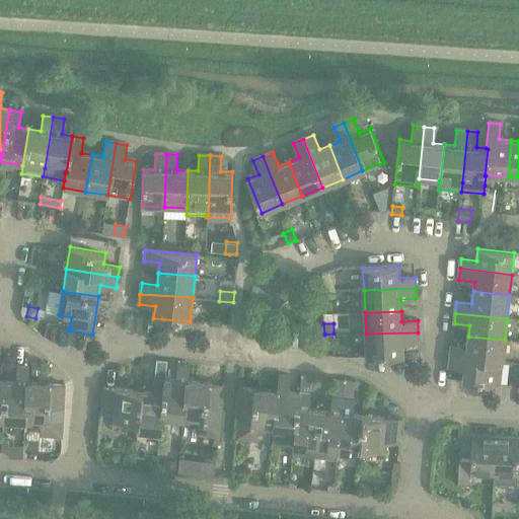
[(367,357),(375,356),(403,355),(402,343),(419,343),(418,332),(366,334),(367,357)]
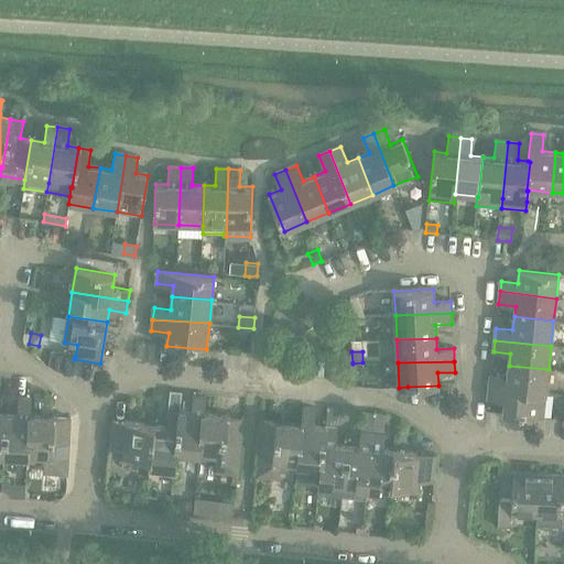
[(490,376),(489,387),(546,393),(549,369),(509,366),(508,377),(490,376)]
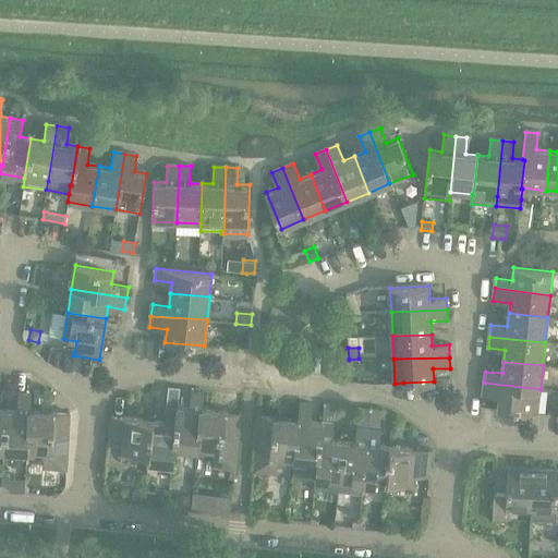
[(499,397),(498,409),(537,413),(541,389),(484,383),(483,395),(499,397)]
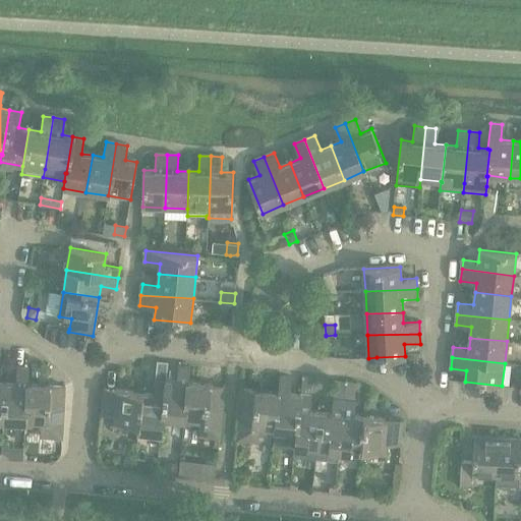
[(142,393),(138,429),(161,431),(162,431),(163,422),(161,422),(166,381),(168,364),(168,362),(156,360),(156,363),(156,364),(155,380),(154,387),(153,394),(142,393)]
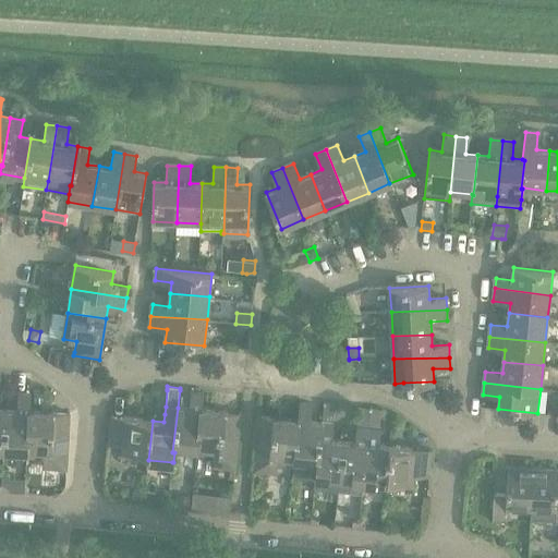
[(172,452),(174,452),(196,455),(202,410),(203,392),(191,391),(190,409),(178,408),(172,452)]
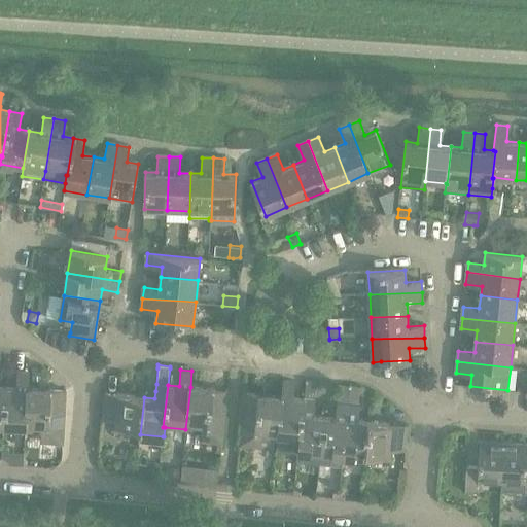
[(4,424),(2,424),(2,430),(26,431),(28,389),(29,372),(18,372),(16,388),(6,388),(4,424)]
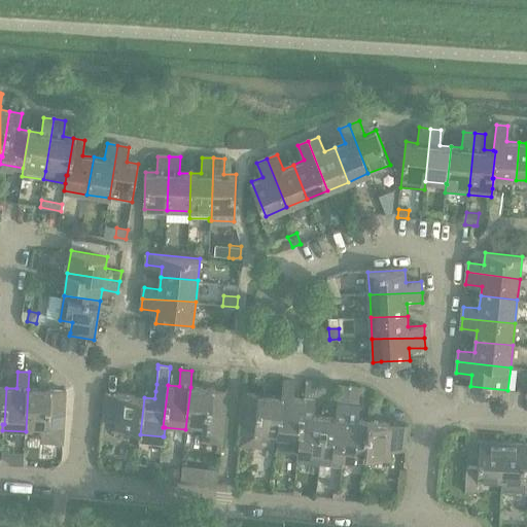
[(282,397),(278,440),(277,450),(297,451),(299,451),(305,399),(292,398),(294,382),(283,381),(282,397)]
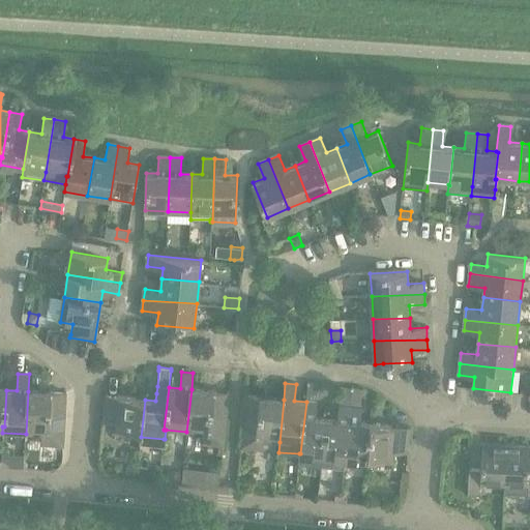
[(299,453),(298,463),(300,464),(322,466),(323,457),(327,419),(315,418),(317,403),(318,384),(307,383),(306,402),(300,453),(299,453)]
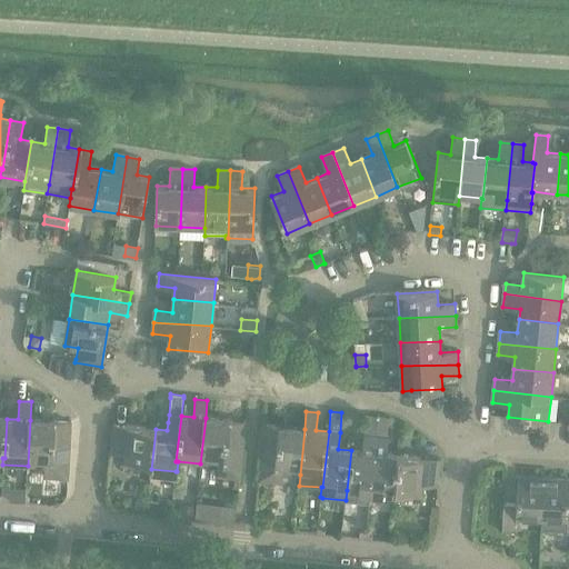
[(366,418),(365,433),(377,435),(379,417),(379,416),(367,413),(366,418)]
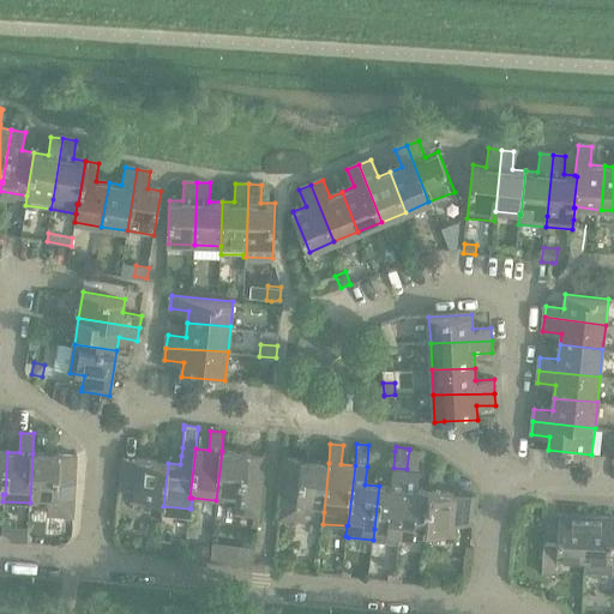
[(222,451),(216,500),(235,503),(234,513),(259,516),(265,456),(222,451)]
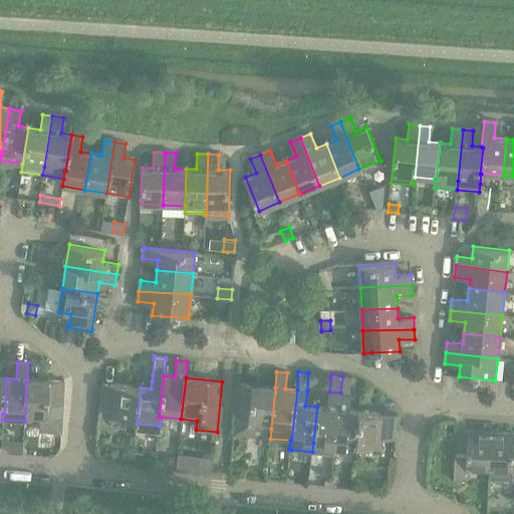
[(27,379),(25,421),(40,422),(39,431),(61,433),(64,381),(27,379)]
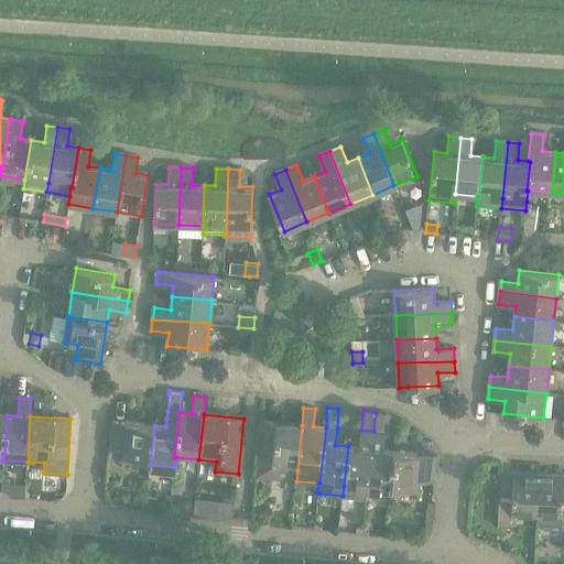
[(260,445),(256,477),(279,479),(280,468),(297,470),(302,425),(262,421),(260,445)]
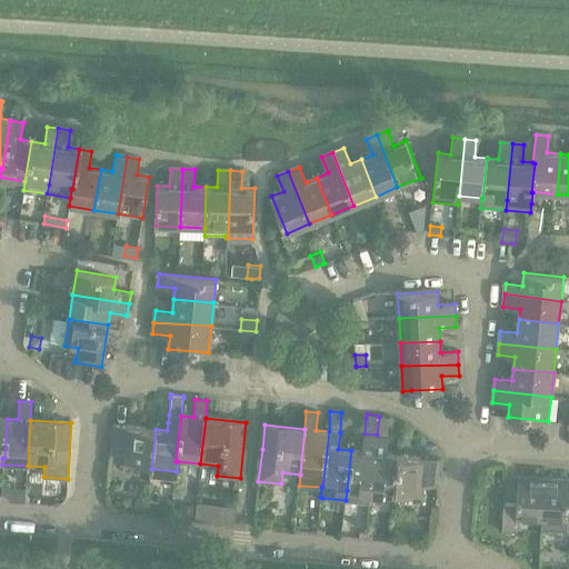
[(115,426),(111,451),(126,452),(125,466),(151,469),(156,429),(115,426)]
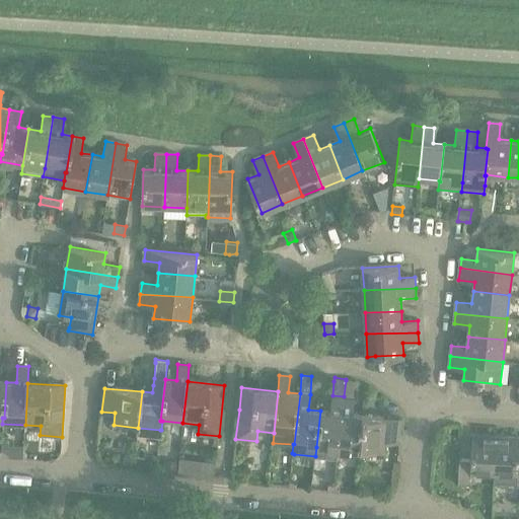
[(316,447),(315,456),(337,458),(338,449),(344,396),(332,395),(330,413),(320,411),(316,447)]
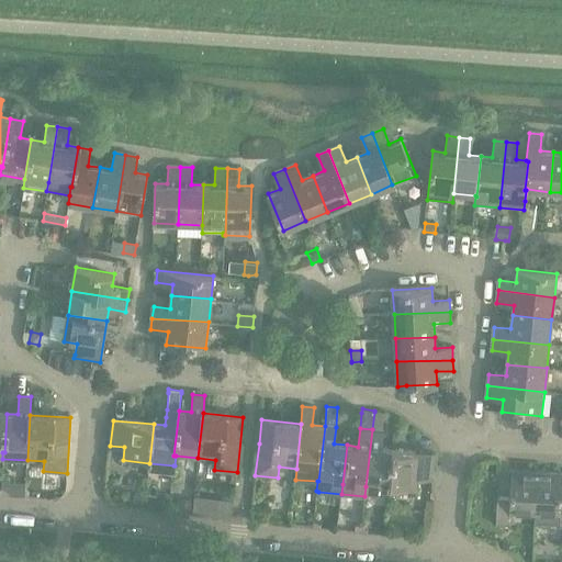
[(372,429),(366,486),(367,486),(385,489),(390,490),(394,452),(394,450),(385,449),(381,448),(383,430),(372,429)]
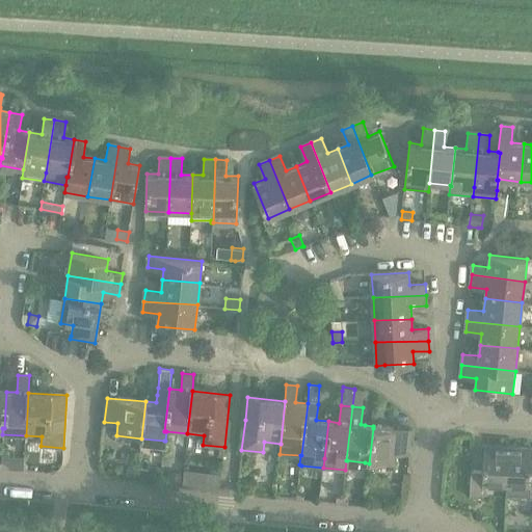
[(373,426),(369,463),(395,466),(396,453),(409,454),(413,430),(399,428),(373,426)]
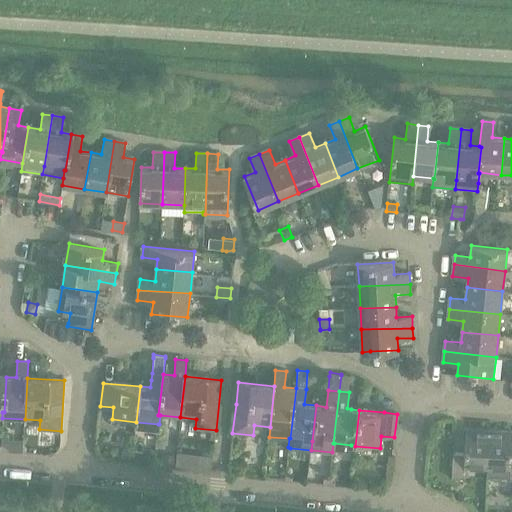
[(464,469),(488,470),(490,430),(466,429),(464,454),(453,453),(452,478),(463,479),(464,469)]
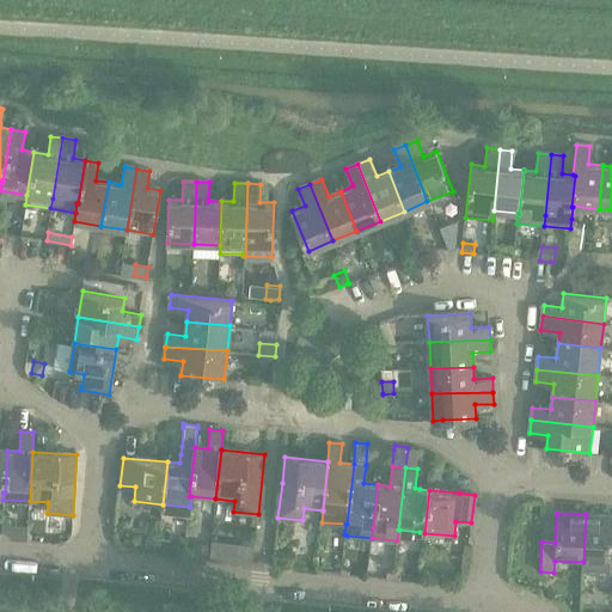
[(611,515),(586,514),(583,562),(610,563),(610,575),(611,575),(611,544),(611,545),(611,522),(611,515)]
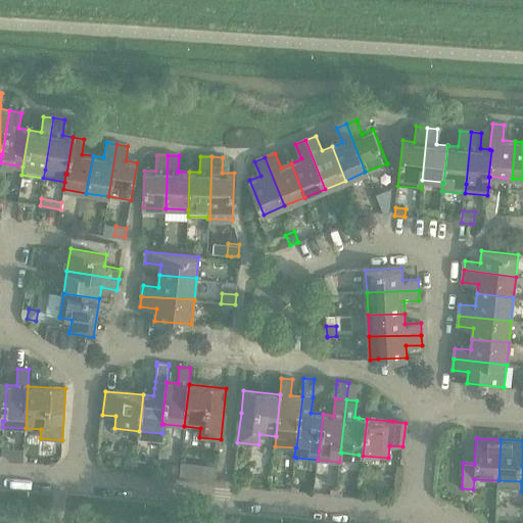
[(2,444),(2,455),(8,455),(8,461),(13,461),(24,461),(24,452),(24,448),(9,448),(9,444),(2,444)]
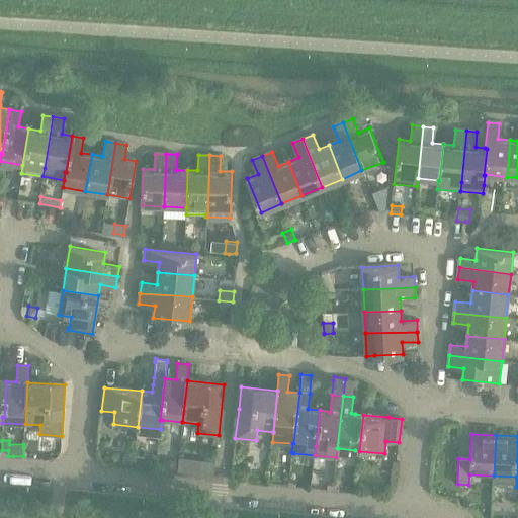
[(135,457),(134,469),(148,470),(149,458),(135,457)]
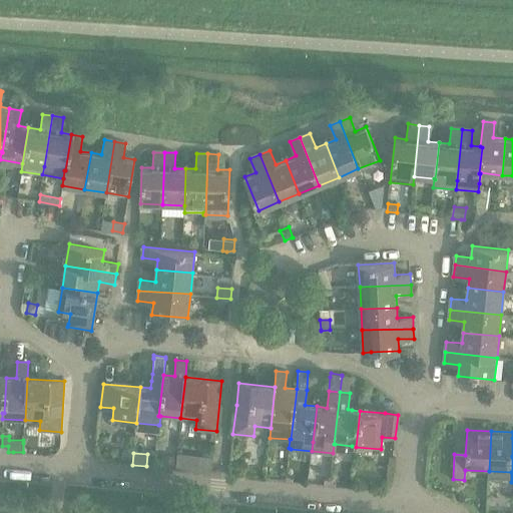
[(177,453),(176,469),(190,471),(192,454),(177,453)]
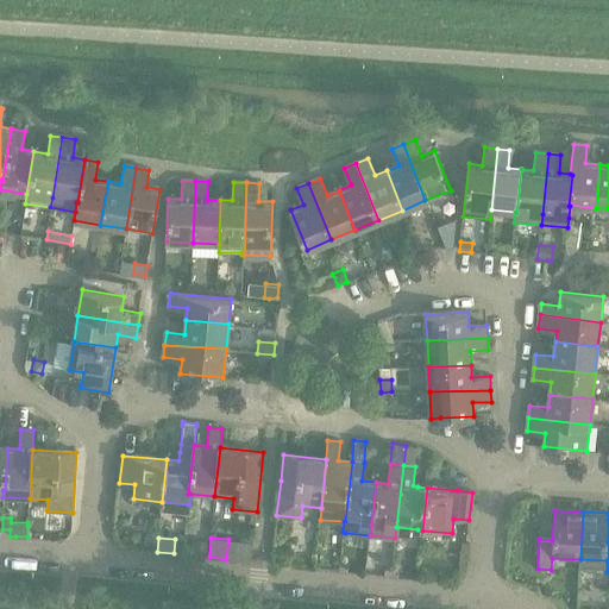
[(194,540),(193,556),(208,557),(209,541),(194,540)]
